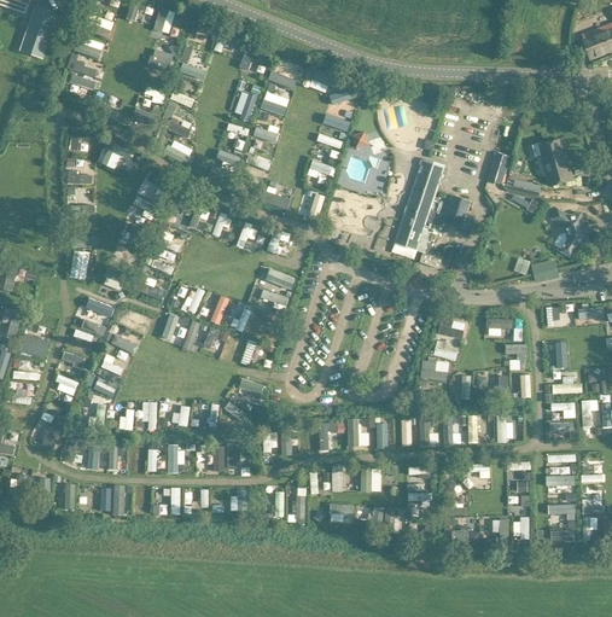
[(130,0),(126,18),(139,22),(145,1),(140,0),(130,0)]
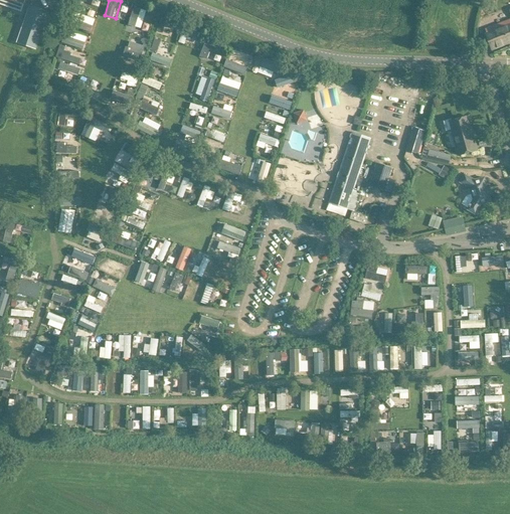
[(54,13),(35,6),(22,44),(40,50),(54,13)]
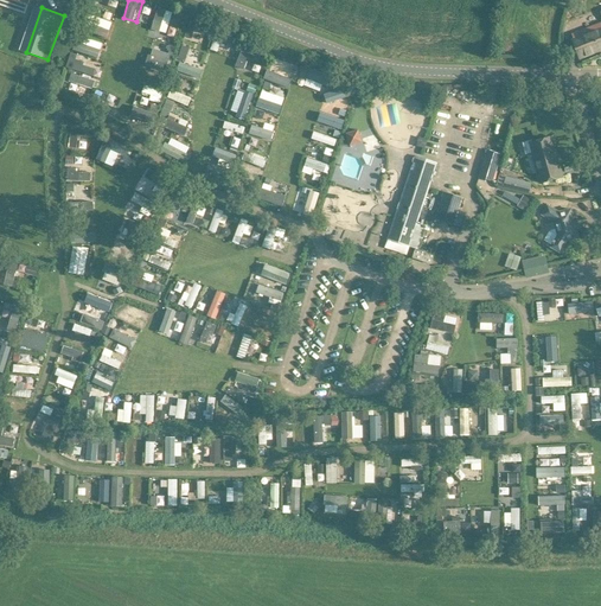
[(173,38),(176,27),(168,26),(172,12),(155,8),(151,30),(165,32),(165,36),(173,38)]
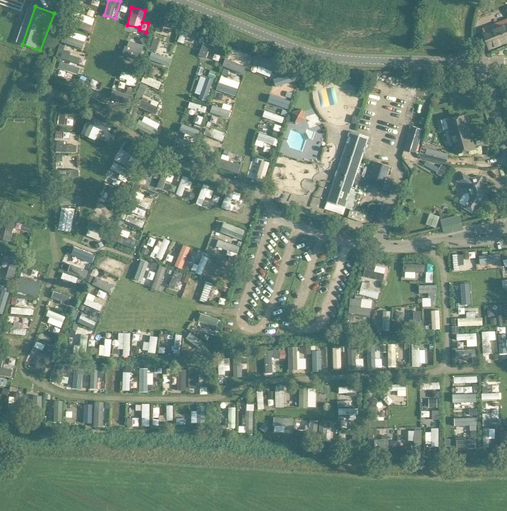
[(176,43),(182,44),(185,35),(190,36),(192,29),(181,26),(176,43)]
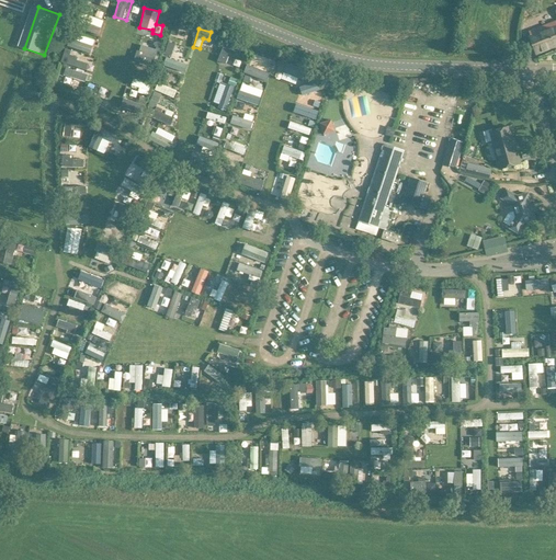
[(72,30),(69,40),(77,42),(79,32),(72,30)]
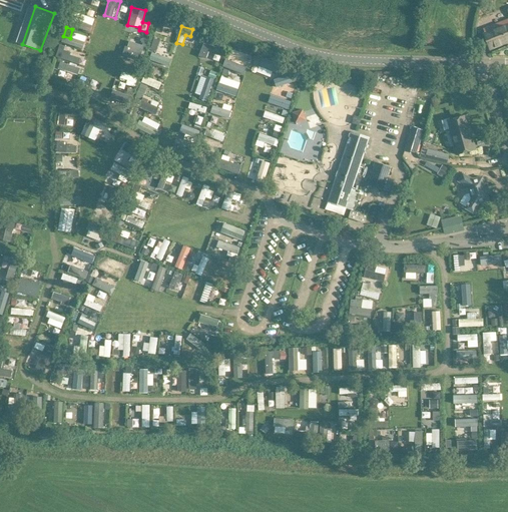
[(507,27),(499,31),(497,27),(488,31),(490,34),(489,35),(491,41),(495,50),(507,45),(507,27)]
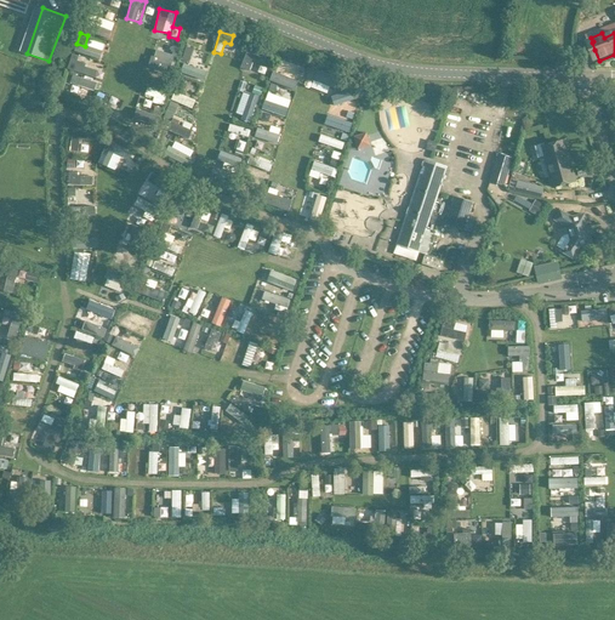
[(255,56),(261,58),(263,51),(249,45),(239,69),(248,73),(255,56)]
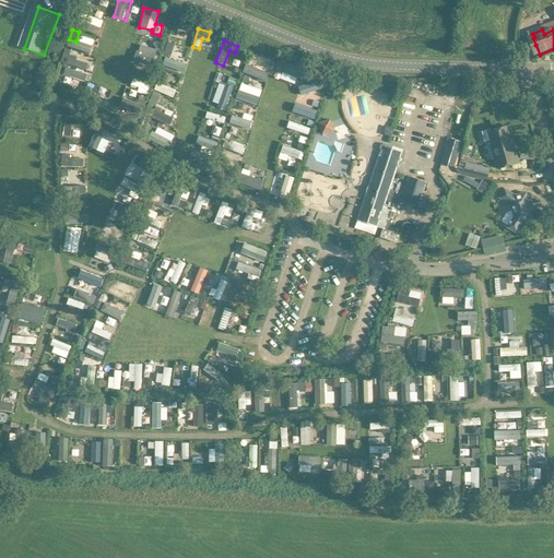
[(173,45),(169,56),(175,58),(179,47),(173,45)]
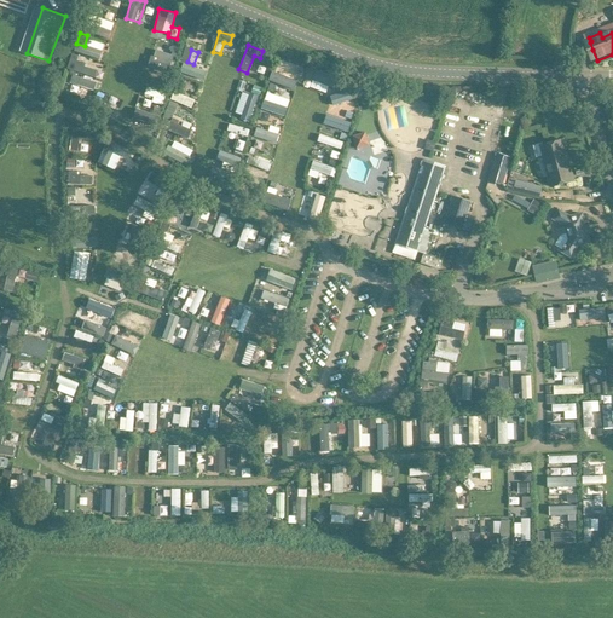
[(149,58),(146,67),(155,69),(158,62),(149,58)]
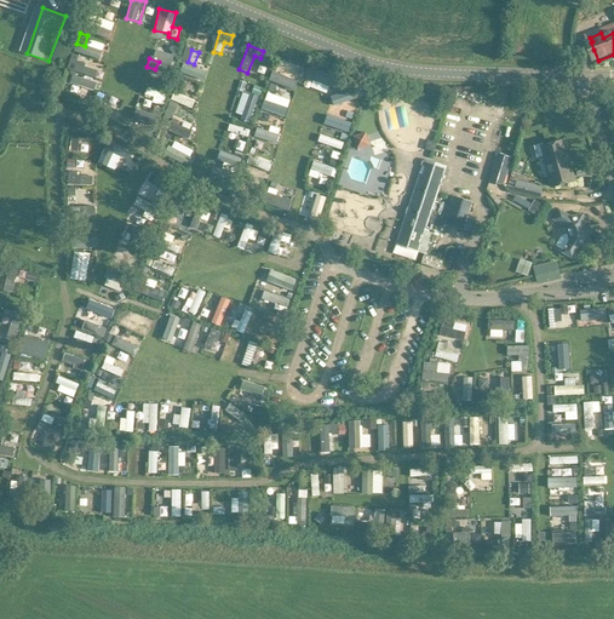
[(263,75),(265,67),(258,64),(256,73),(263,75)]
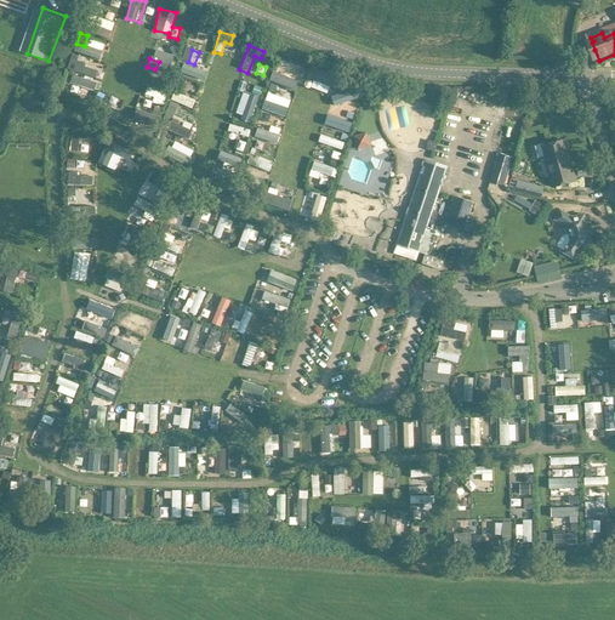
[(305,75),(302,84),(322,91),(325,83),(305,75)]
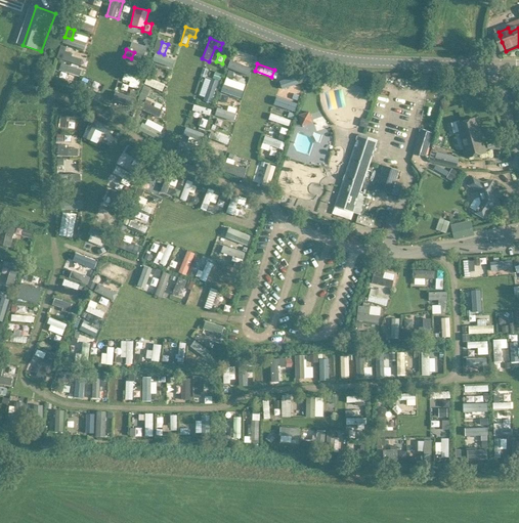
[(278,78),(291,82),(293,75),(280,71),(278,78)]
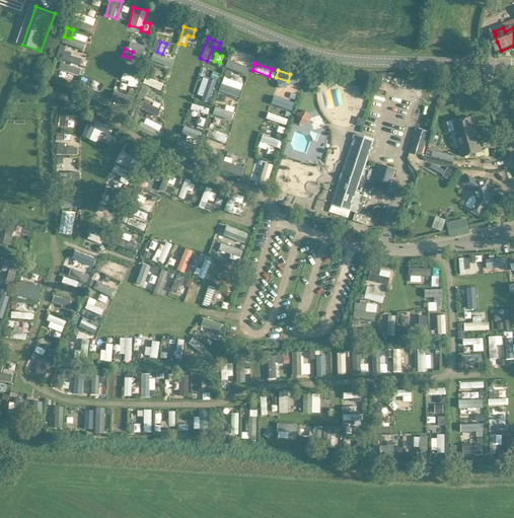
[(231,71),(228,78),(233,80),(236,73),(231,71)]
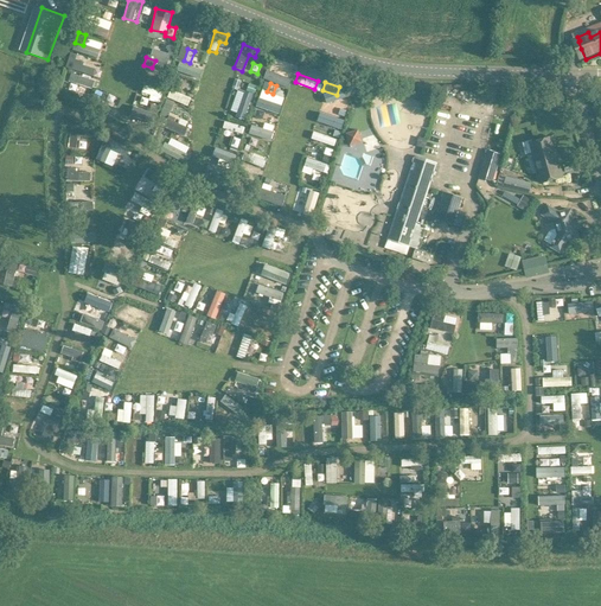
[(142,84),(139,96),(159,102),(162,90),(142,84)]
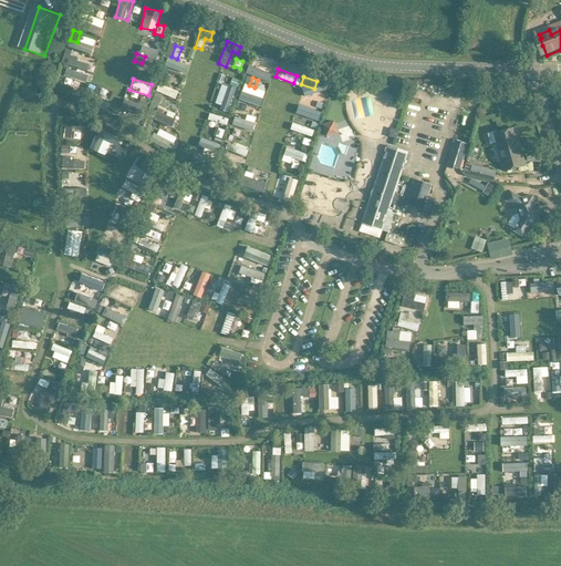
[(238,80),(236,86),(242,89),(245,82),(238,80)]
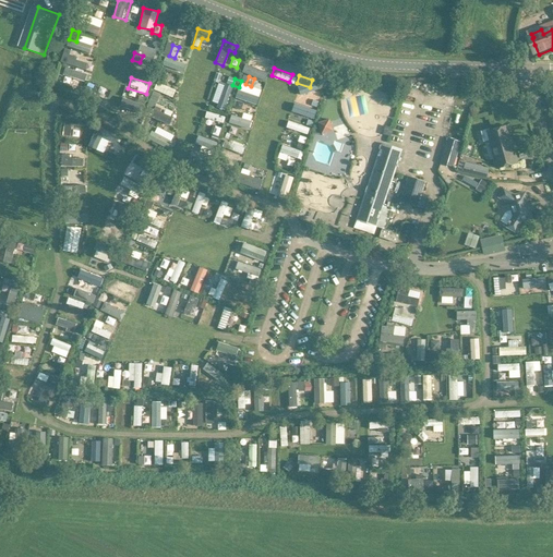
[(157,81),(152,91),(171,99),(176,89),(157,81)]
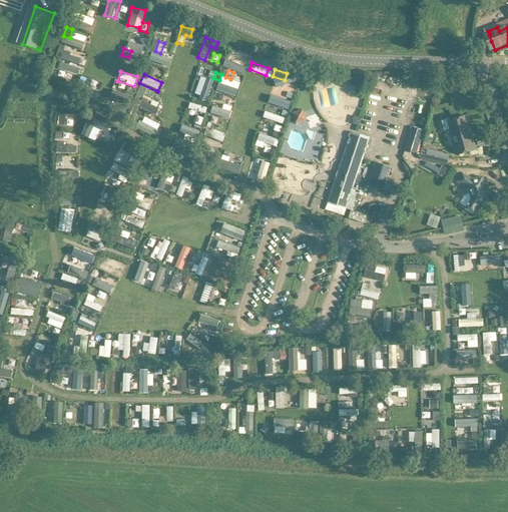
[(218,81),(215,89),(235,96),(238,88),(218,81)]
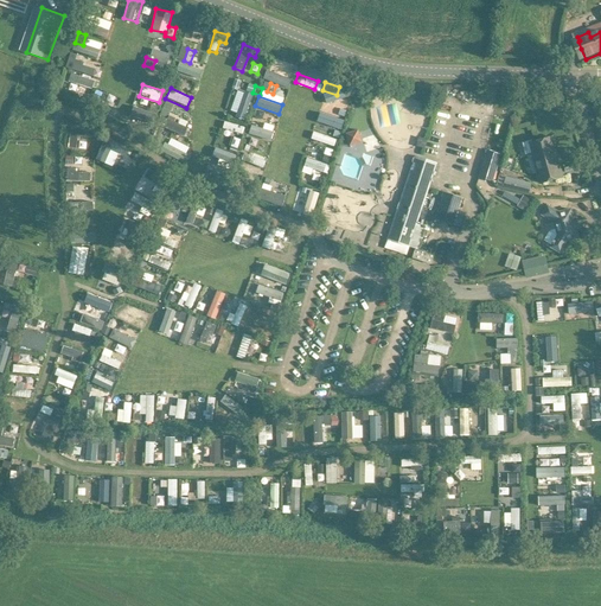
[(330,96),(327,106),(340,110),(344,101),(330,96)]
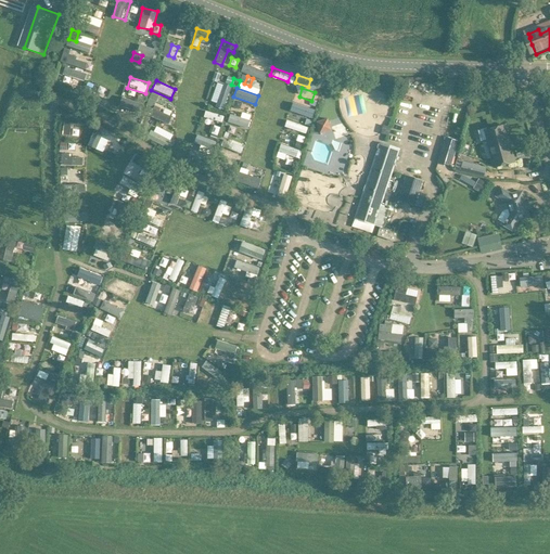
[(347,98),(352,116),(361,114),(357,95),(347,98)]
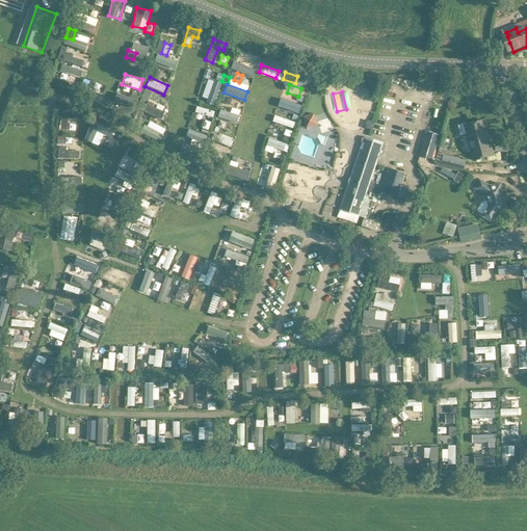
[(280,100),(279,108),(298,112),(299,104),(280,100)]
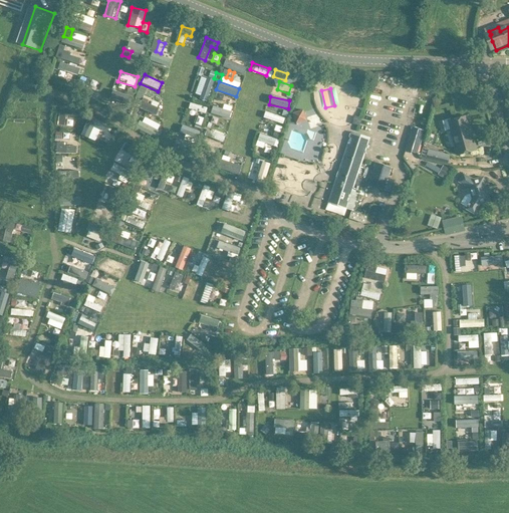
[(226,110),(229,102),(217,98),(214,105),(226,110)]
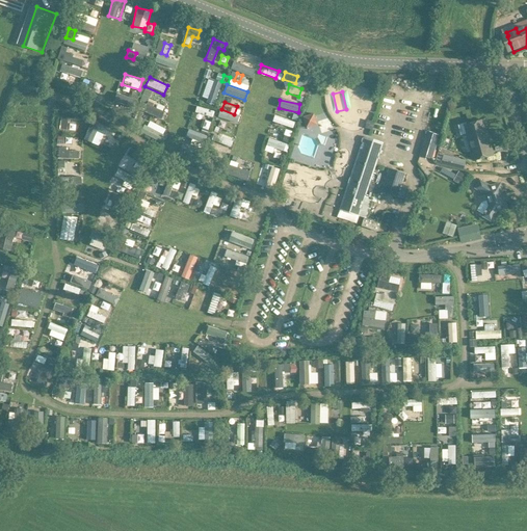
[(437,117),(438,103),(429,102),(428,117),(437,117)]
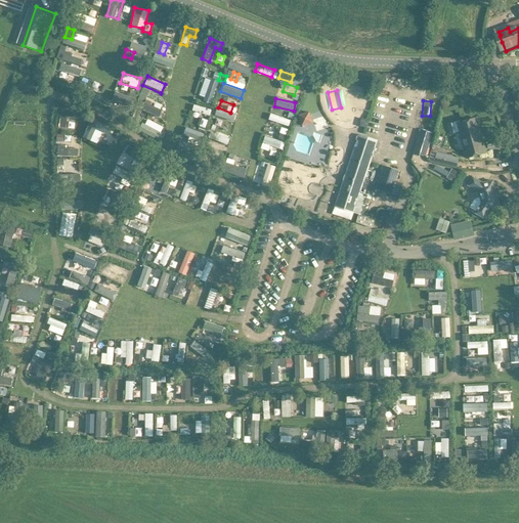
[(209,117),(211,109),(193,103),(190,113),(209,117)]
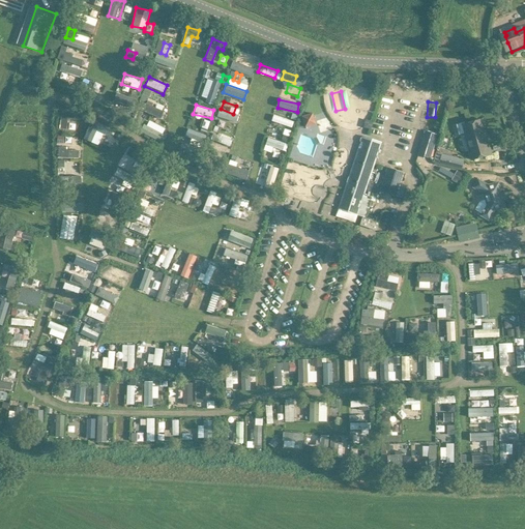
[(74,129),(73,113),(60,113),(60,129),(74,129)]
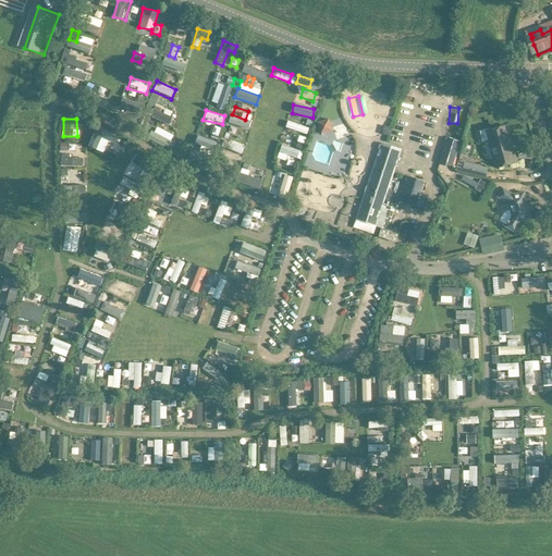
[(287,120),(284,128),(305,136),(308,128),(287,120)]
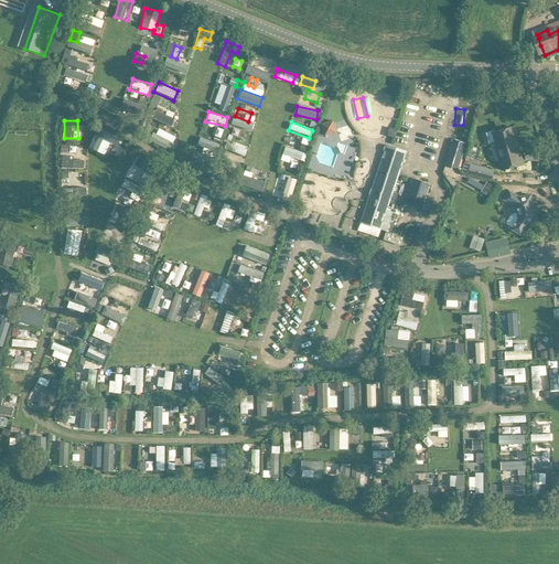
[(343,134),(339,121),(328,125),(331,137),(343,134)]
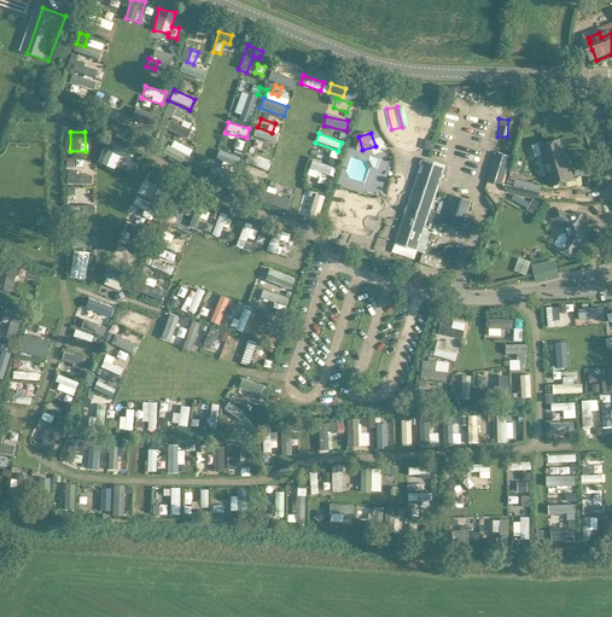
[(238,139),(234,147),(242,150),(245,141),(238,139)]
